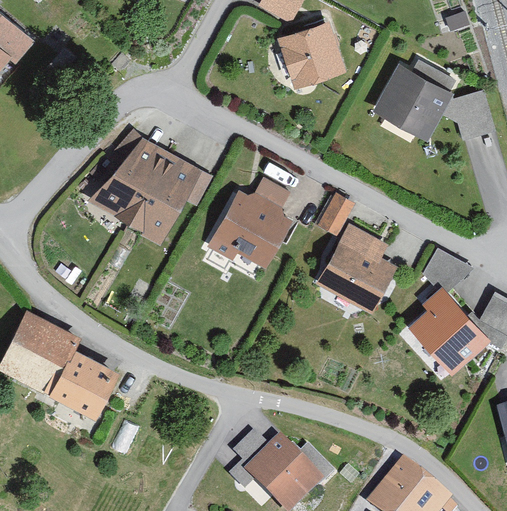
[(258,0),(255,5),(288,23),(300,0),(258,0)]
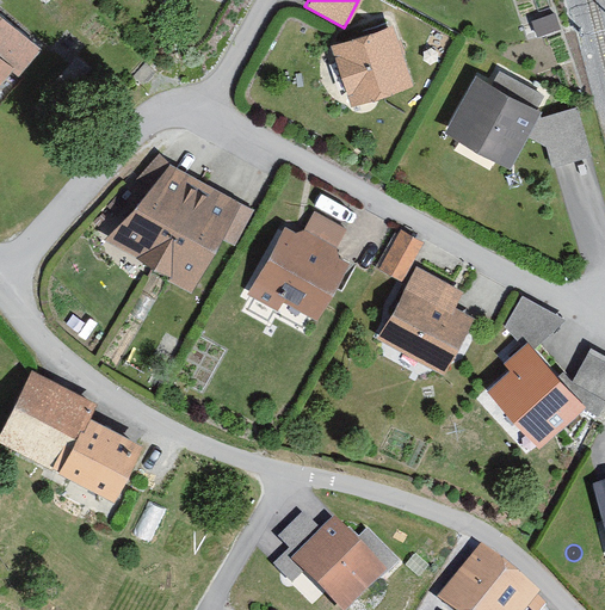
[(0,86),(36,45),(0,14),(0,86)]
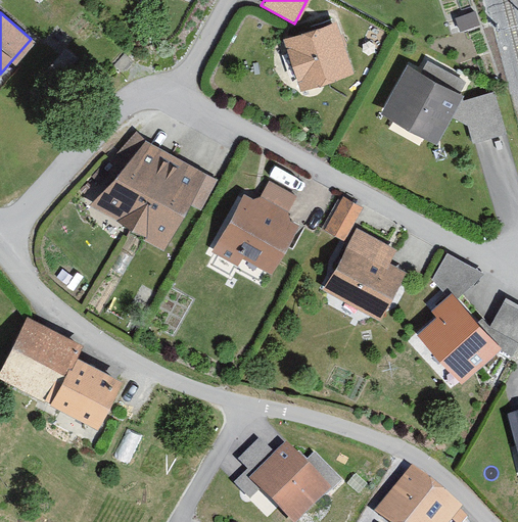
[(356,75),(339,24),(287,41),(303,91),(356,75)]
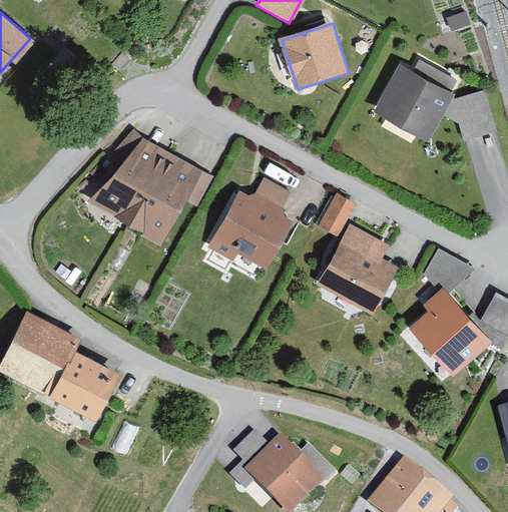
[(453,94),(393,63),(369,110),(429,141),(453,94)]
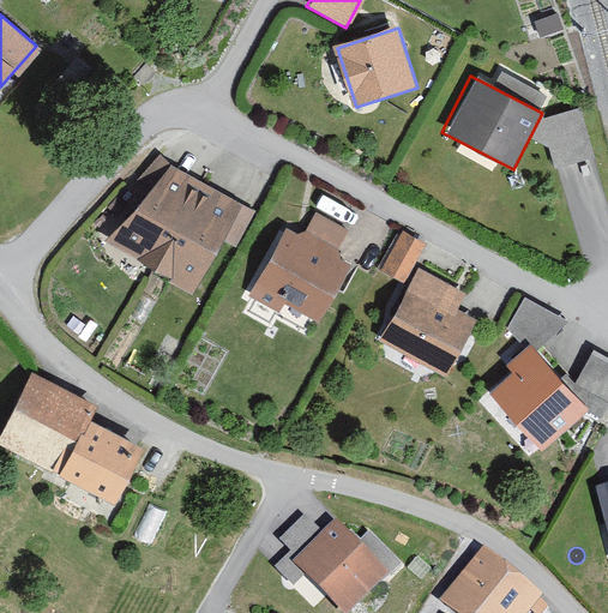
[(226,206),(162,174),(114,226),(188,275),(226,206)]
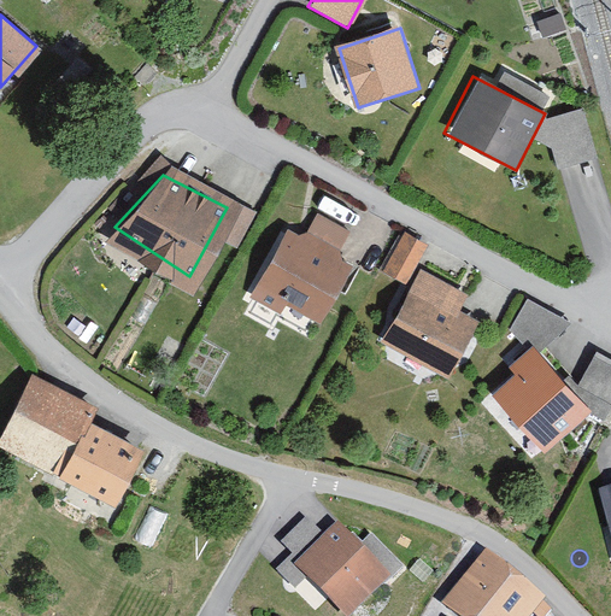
[(303,240),(287,232),(256,291),(283,305),(287,298),(318,315),(345,264),(330,257),(341,236),(312,221),(303,240)]
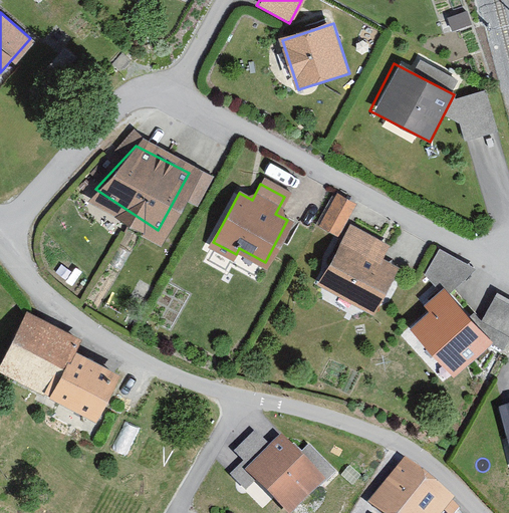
[(349,204),(330,195),(315,226),(334,235),(349,204)]
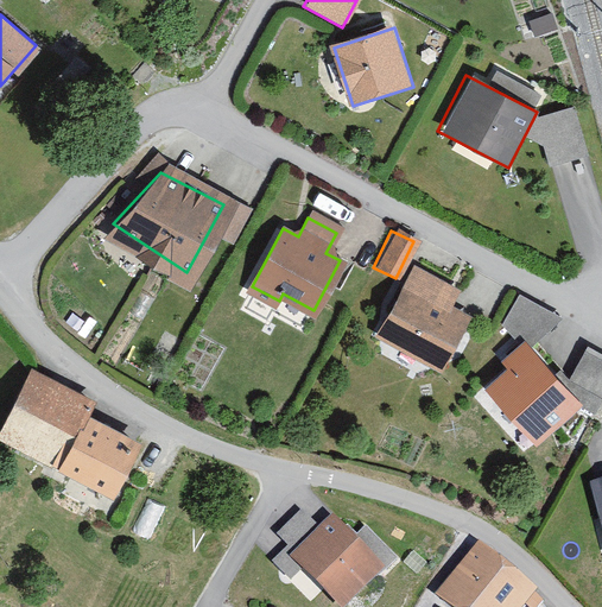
[(445,291),(411,272),(380,329),(432,359),(457,314),(439,303),(445,291)]
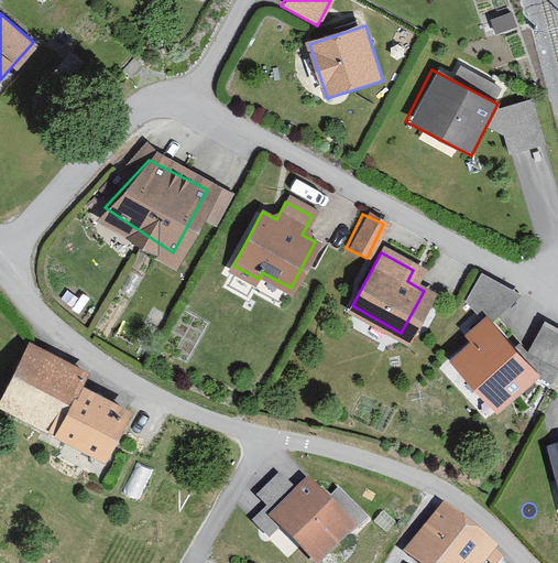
[(463,296),(503,312),(514,283),(473,268),(463,296)]
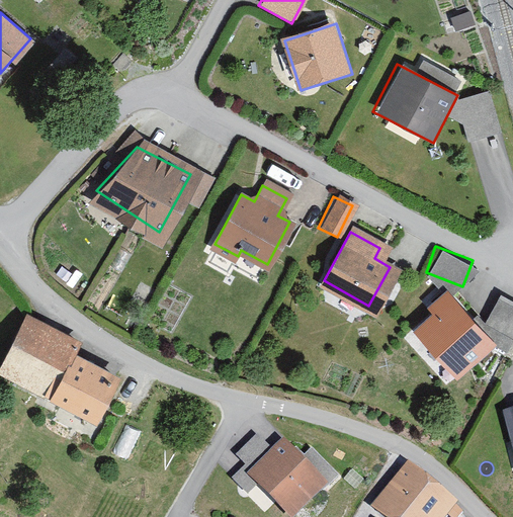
[(483,327),(448,290),(427,310),(434,317),(416,334),(460,380),(495,347),(499,344),(483,327)]
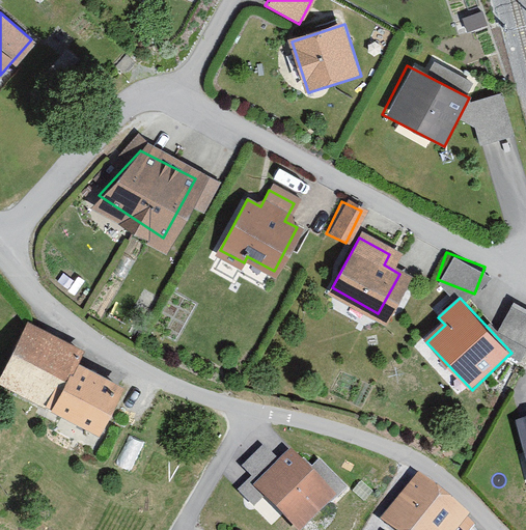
[(525,316),(507,308),(495,335),(511,353),(507,356),(519,361),(525,346),(525,316)]
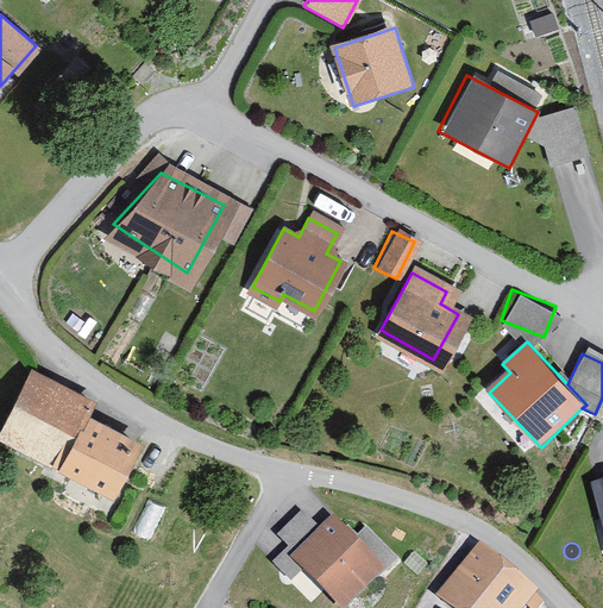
[(118,500),(145,443),(90,415),(96,402),(31,370),(0,432),(0,440),(118,500)]
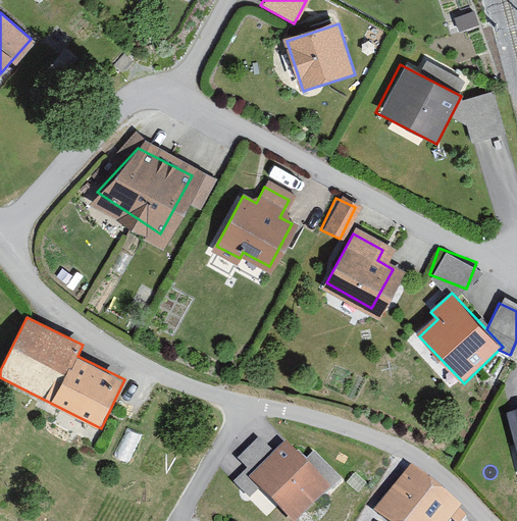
[(317,489),(278,451),(269,460),(255,446),(237,463),(245,472),(234,482),(248,497),(257,488),(288,519),(317,489)]
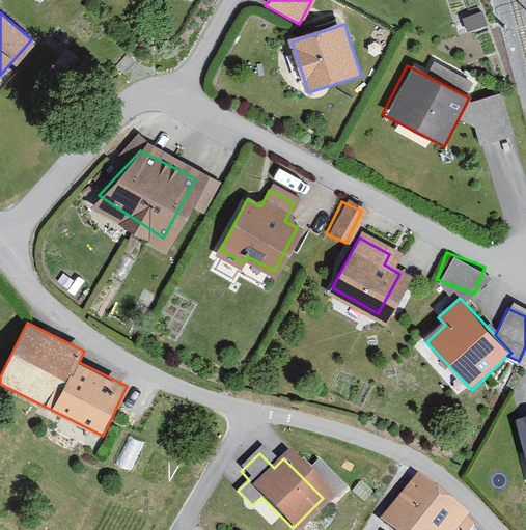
[(459,529),(468,519),(417,479),(381,527),(384,529),(459,529)]
